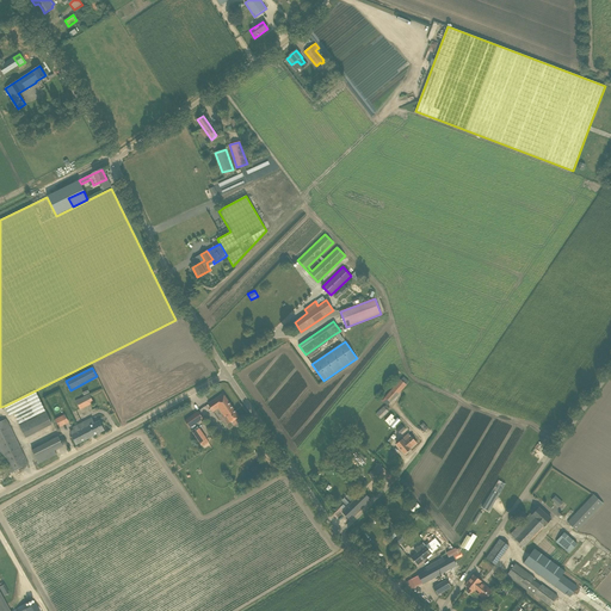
[(384,397),(392,402),(407,386),(400,380),(384,397)]
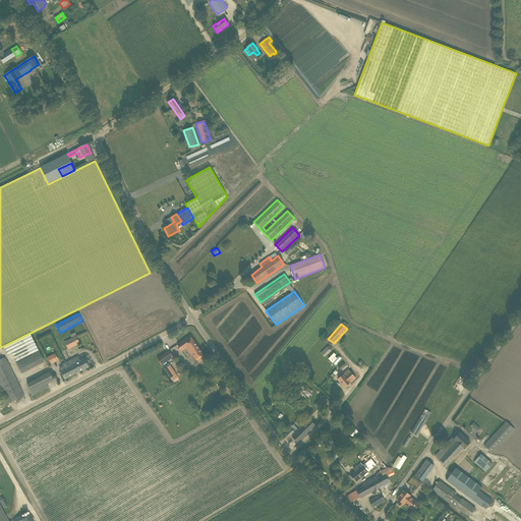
[(39,350),(31,333),(4,346),(8,354),(25,346),(30,355),(16,361),(21,373),(45,362),(39,350)]
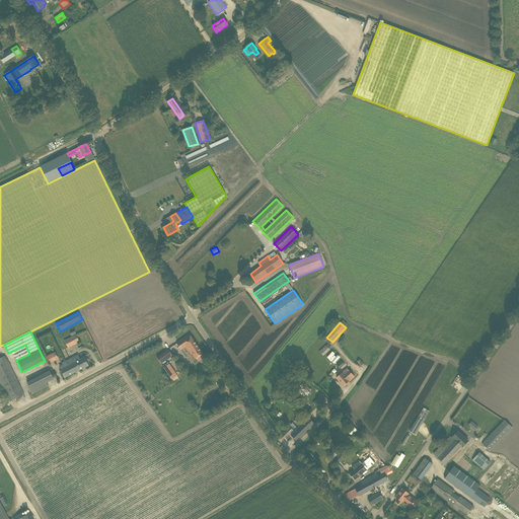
[(64,341),(68,348),(79,342),(76,335),(64,341)]
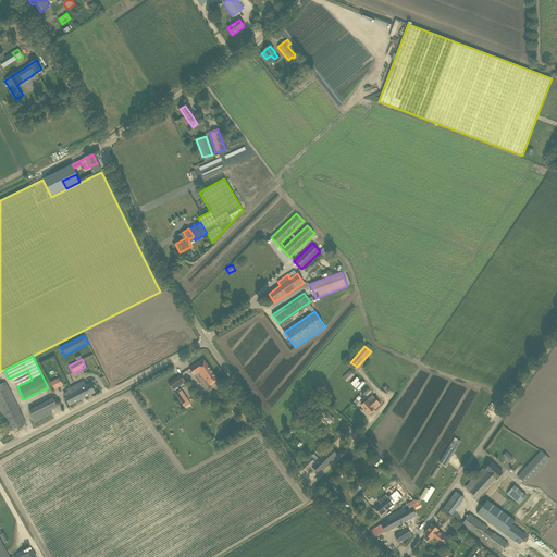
[(203,359),(189,369),(194,375),(199,372),(205,380),(207,379),(211,385),(218,380),(203,359)]
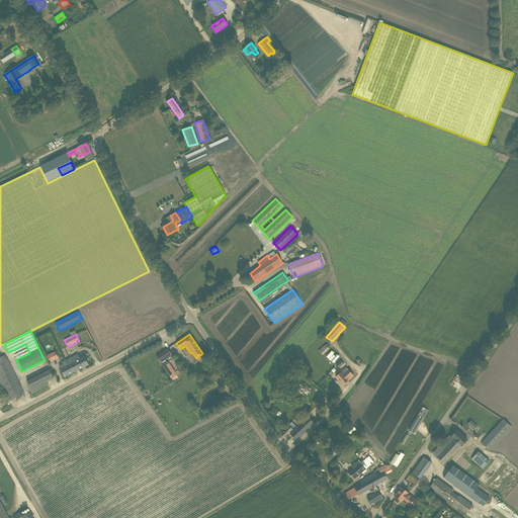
[(325,345),(319,351),(323,355),(329,349),(325,345)]
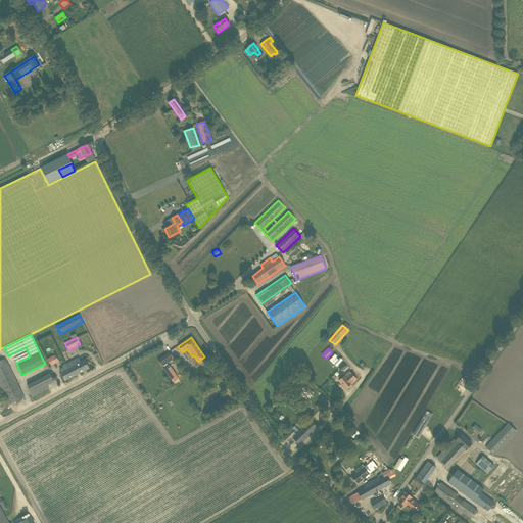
[(174,359),(170,352),(158,360),(162,366),(174,359)]
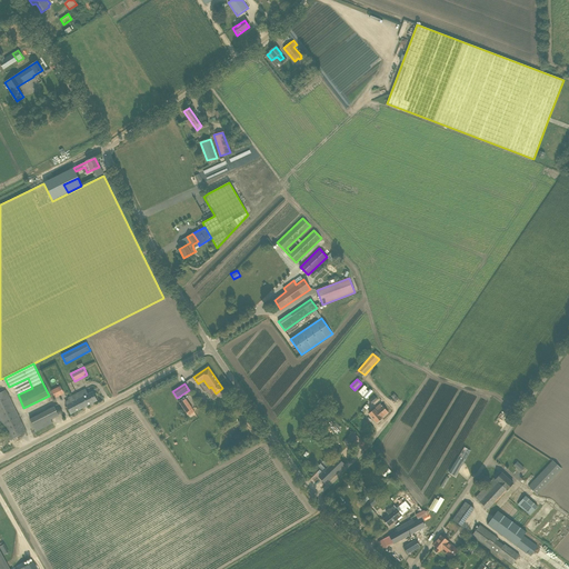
[(56,398),(65,393),(60,386),(51,390),(56,398)]
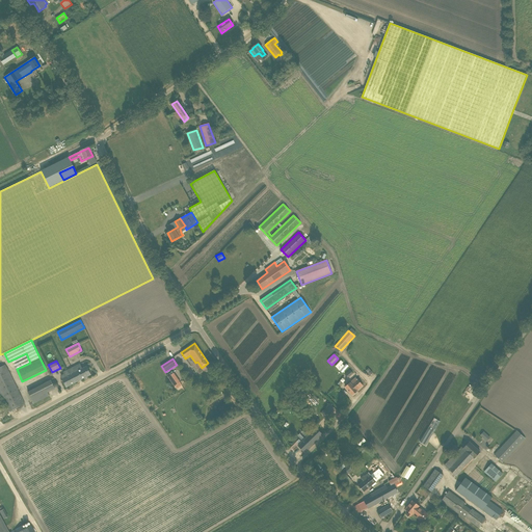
[(0,393),(9,411),(24,404),(5,365),(1,367),(0,364),(0,393)]
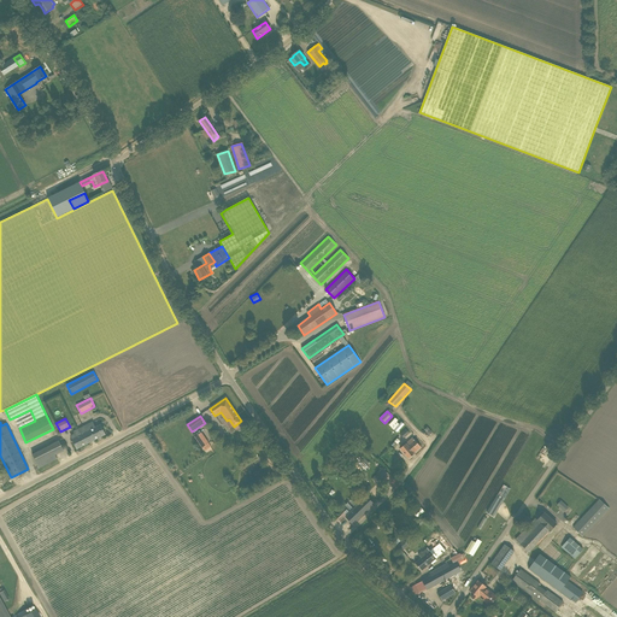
[(72,439),(77,448),(106,434),(101,424),(95,428),(93,422),(74,432),(76,438),(72,439)]
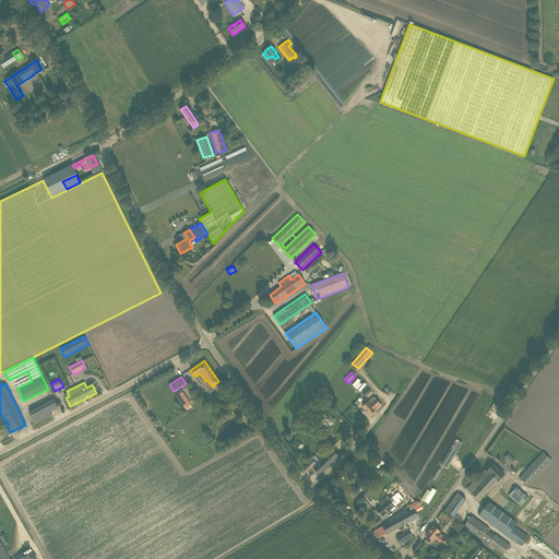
[(177,395),(183,405),(189,402),(182,392),(177,395)]
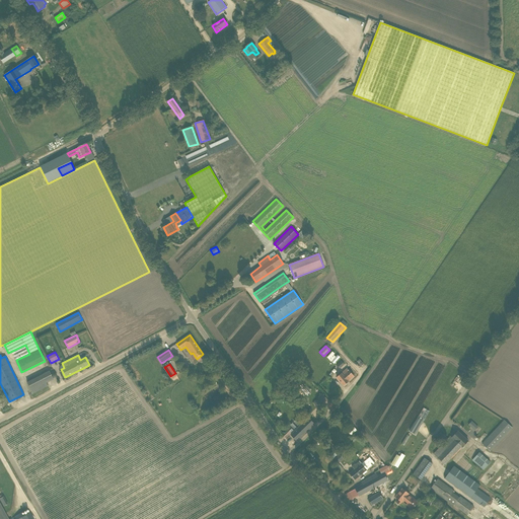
[(337,377),(344,385),(349,381),(348,381),(354,376),(347,368),(337,377)]
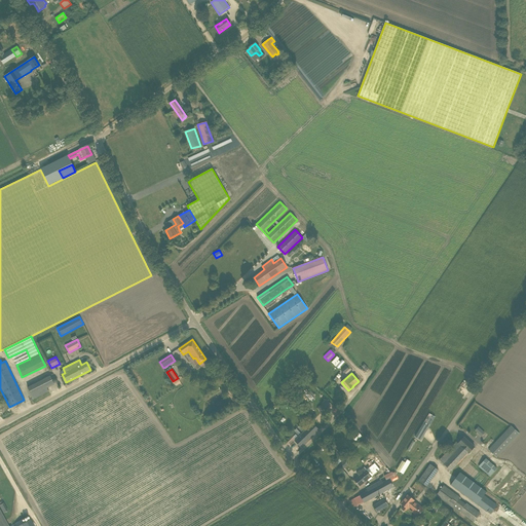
[(50,376),(43,380),(47,387),(54,383),(50,376)]
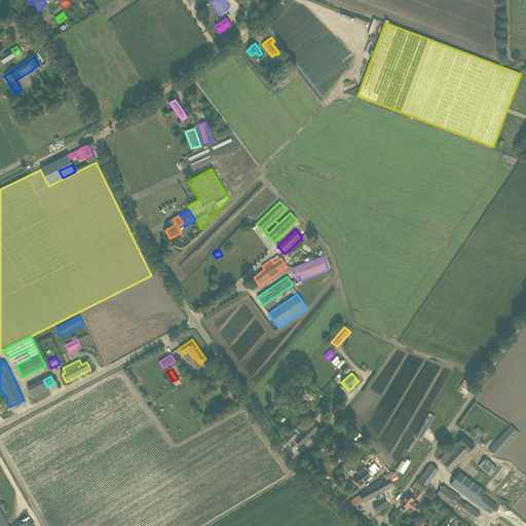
[(320,409),(323,412),(324,413),(332,405),(327,400),(323,404),(324,405),(320,409)]
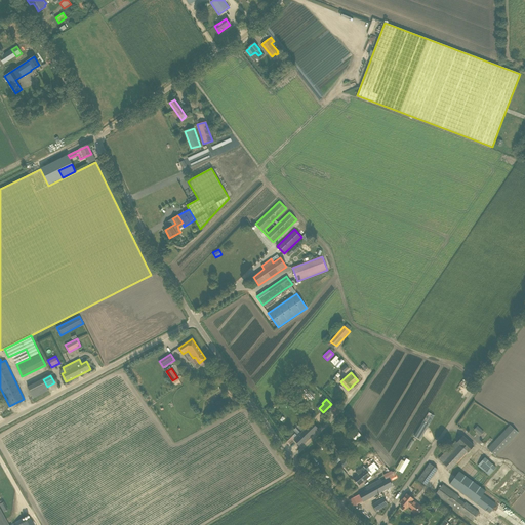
[(427,411),(414,437),(420,440),(433,414),(427,411)]
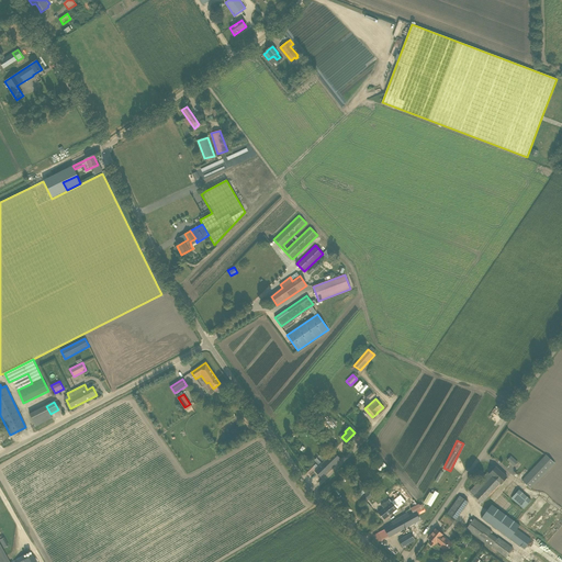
[(334,452),(315,471),(322,478),(340,459),(334,452)]
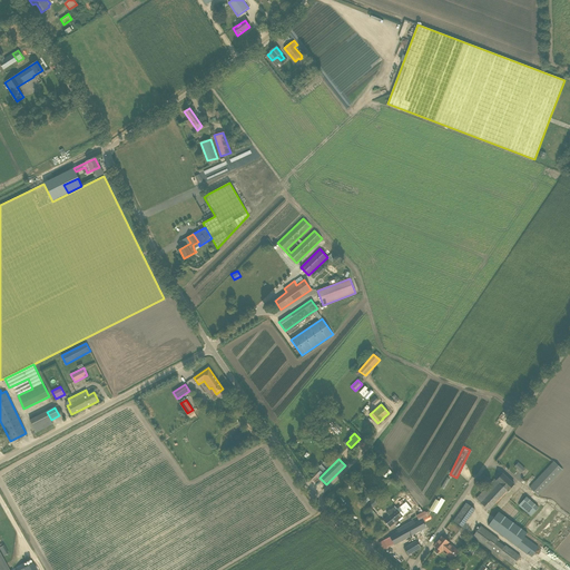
[(513,465),(521,473),(526,469),(518,461),(513,465)]
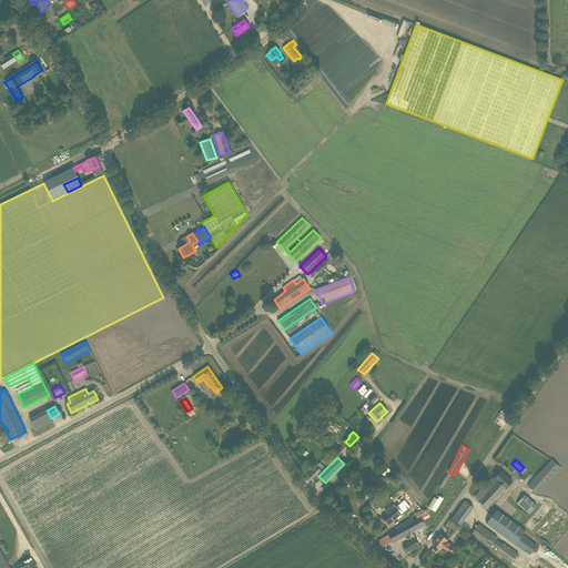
[(551,459),(534,478),(527,486),(536,494),(560,468),(551,459)]
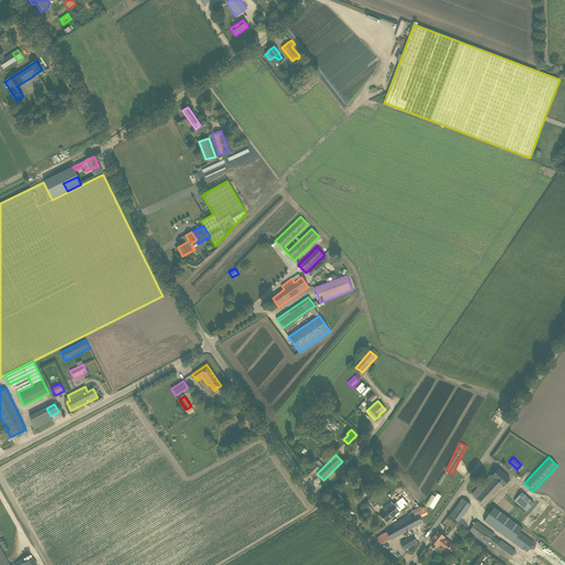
[(471,493),(484,505),(502,487),(502,488),(510,480),(498,469),(492,476),(490,475),(471,493)]
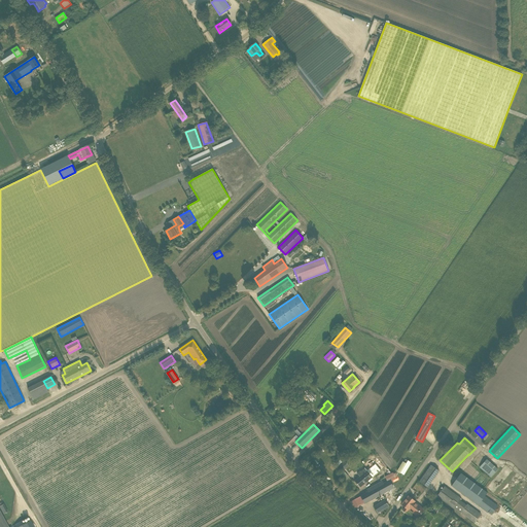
[(360,487),(370,480),(381,470),(379,468),(383,465),(377,457),(370,463),(371,464),(361,472),(359,471),(357,473),(359,477),(354,481),(360,487)]
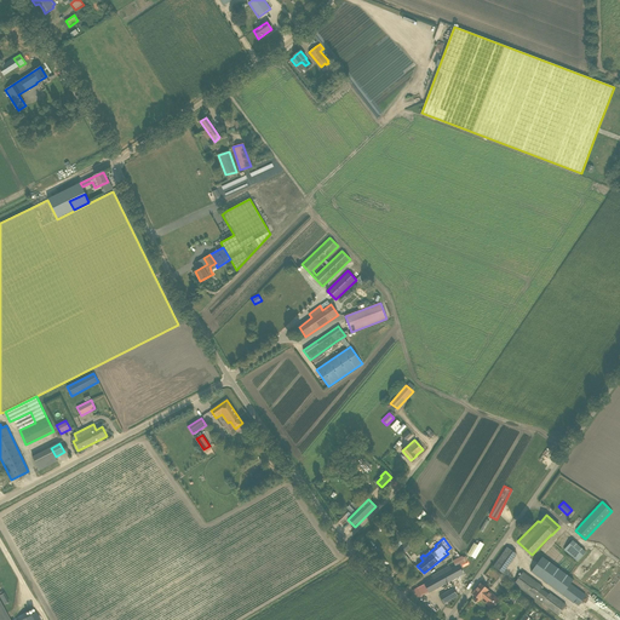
[(578,562),(586,552),(573,540),(564,550),(578,562)]
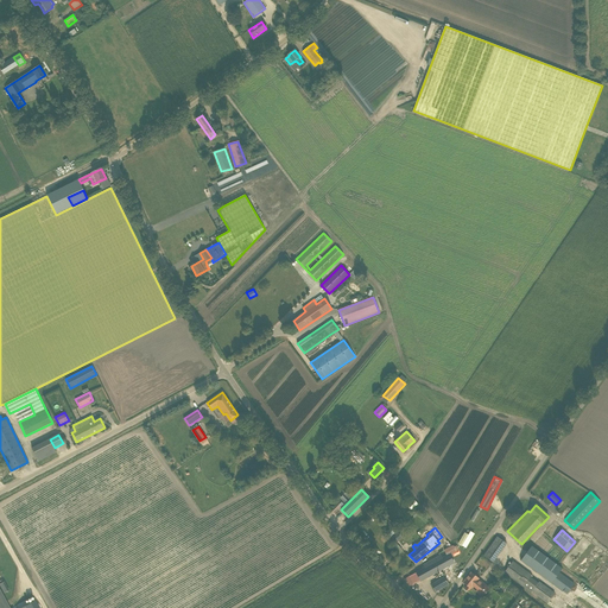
[(506,543),(498,537),(483,556),(493,562),(506,543)]
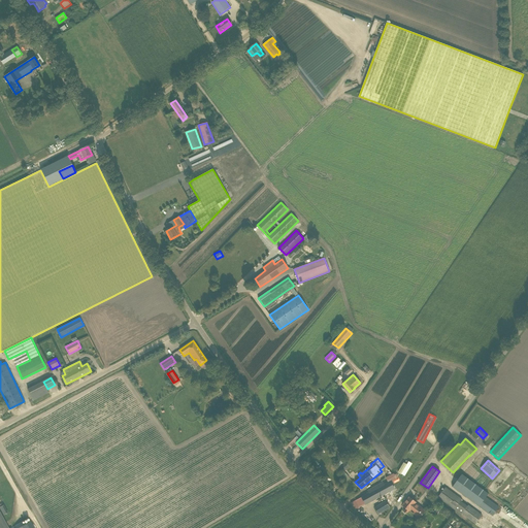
[(361,497),(365,504),(394,489),(391,482),(384,485),(383,483),(368,491),(369,493),(361,497)]
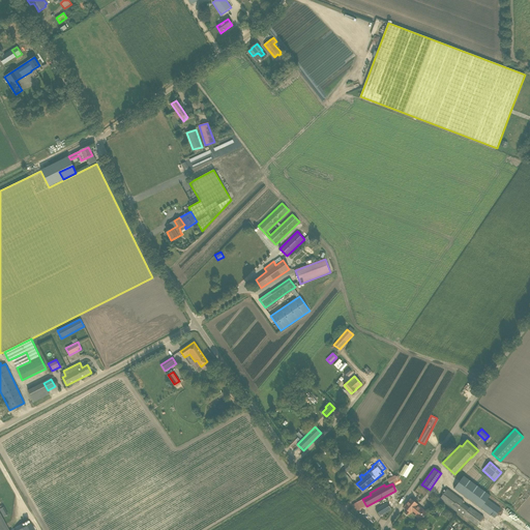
[(441,500),(457,511),(463,516),(464,516),(477,526),(483,518),(470,507),(469,508),(463,503),(464,501),(447,489),(440,499),(439,500),(441,501),(441,500)]
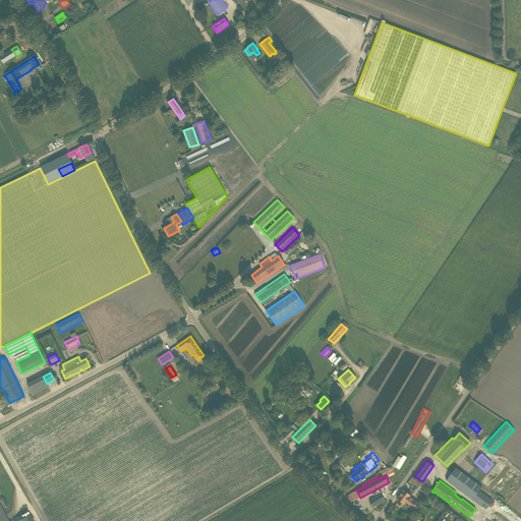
[(413,511),(420,504),(404,490),(397,499),(401,502),(398,505),(402,508),(405,504),(413,511)]
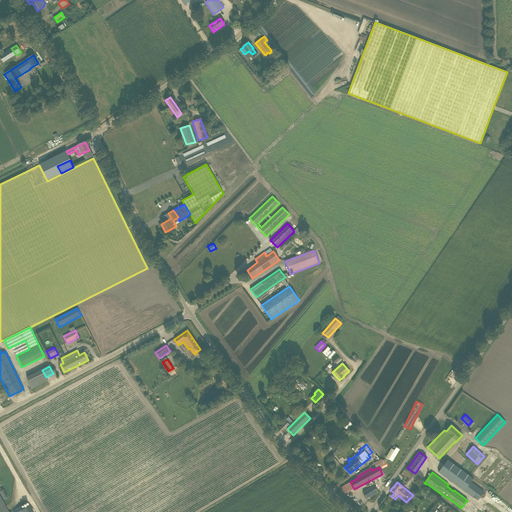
[(484,492),(471,482),(465,490),(478,500),(484,492)]
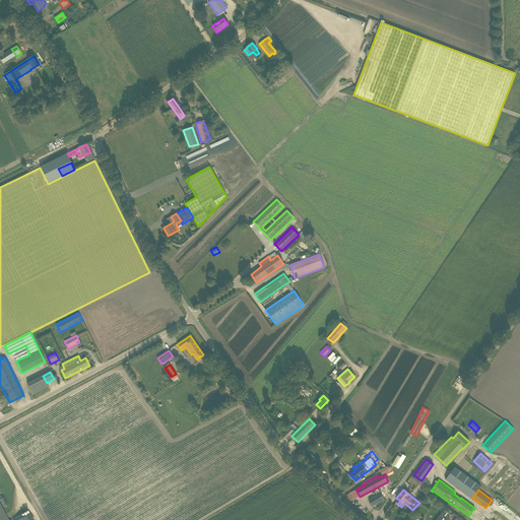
[(384,500),(380,493),(369,500),(373,506),(384,500)]
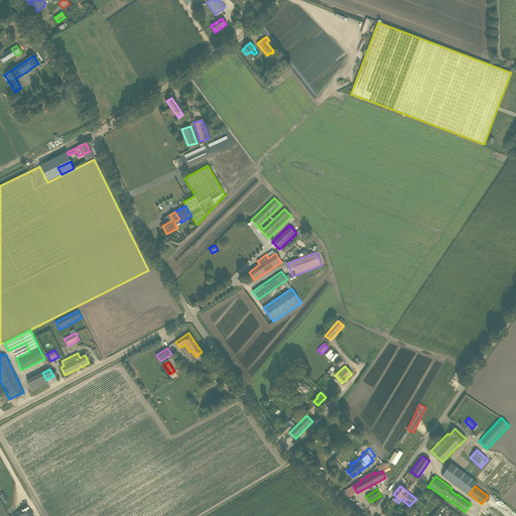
[(0,515),(8,515),(0,501),(0,515)]
